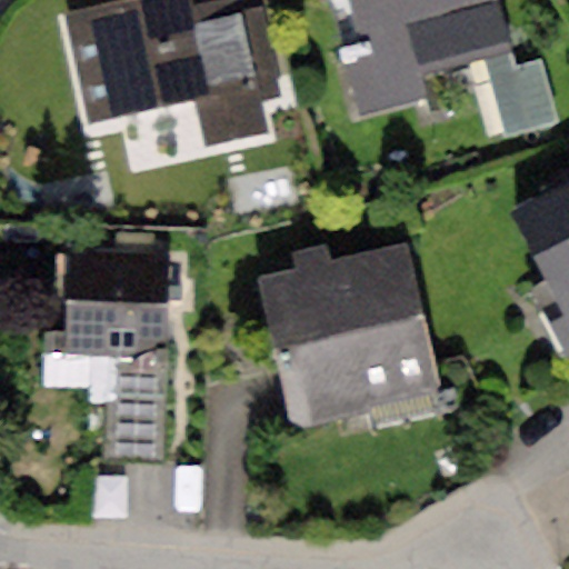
[(188,0),(121,0),(63,13),(88,123),(193,100),(203,147),(269,131),(262,102),(280,98),(260,9),(245,13),(241,0),(217,0),(190,6),(188,0)]
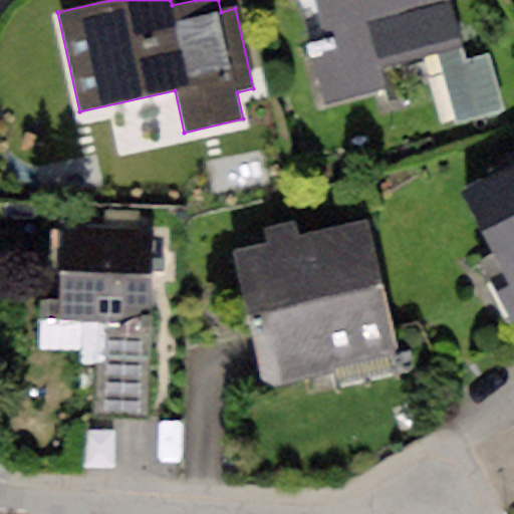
[(451,0),(316,0),(329,52),(311,56),(323,105),(376,92),(371,70),(436,54),(464,47),(451,0)]
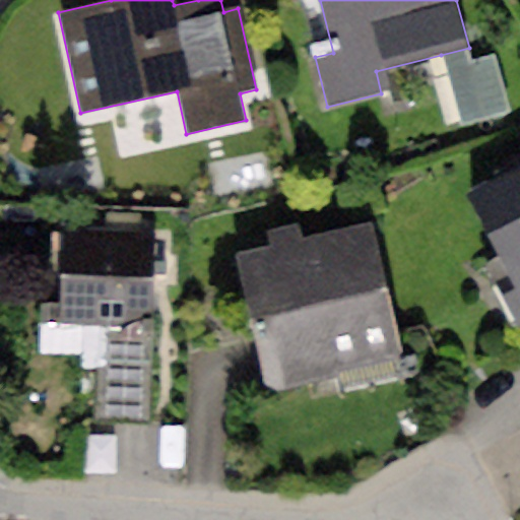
[(469,48),(441,55),(460,128),(511,115),(495,55),(472,60),(469,48)]
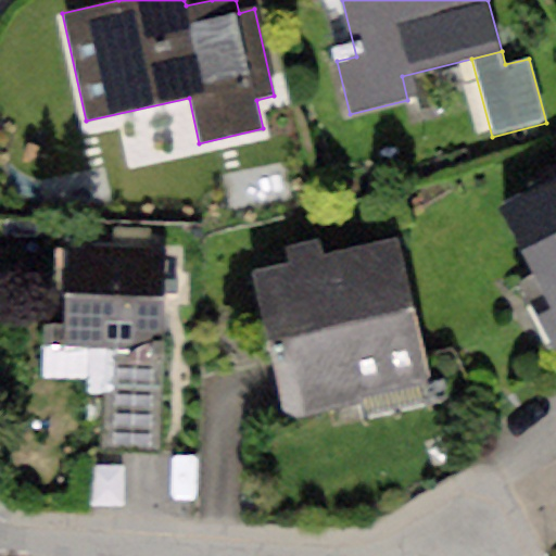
[(555,177),(501,206),(553,306),(536,316),(555,352),(555,177)]
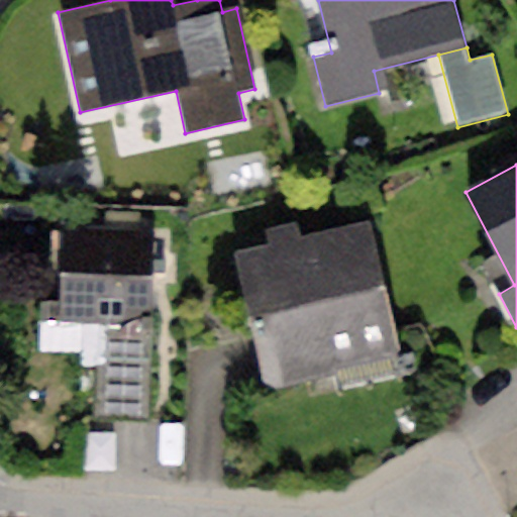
[(149,224),(61,222),(58,320),(97,321),(146,322),(149,224)]
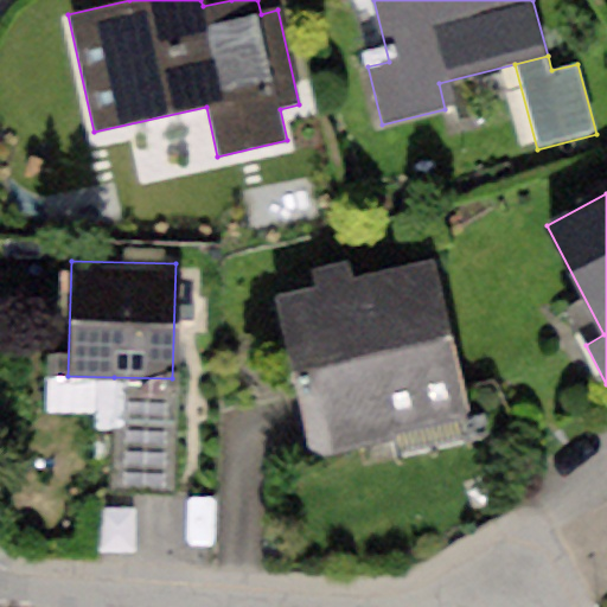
[(312,287),(274,296),(312,461),(468,425),(430,261),(352,280),(347,263),(308,272),(312,287)]
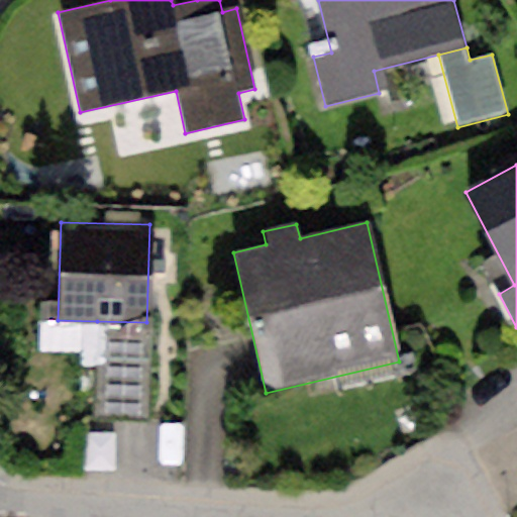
[(144,420),(146,322),(97,321),(95,419),(144,420)]
